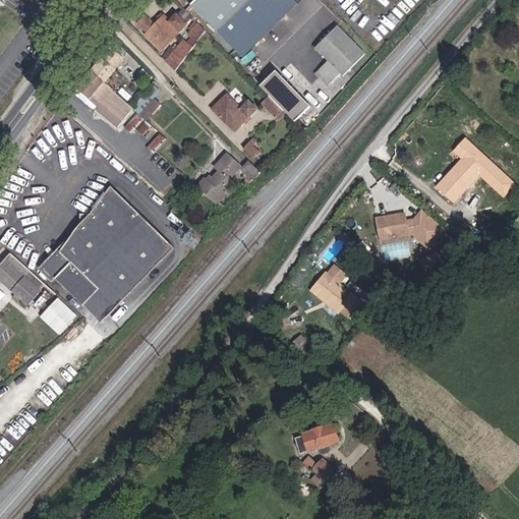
[(192,0),(189,3),(241,56),(296,2),(293,0),(192,0)]
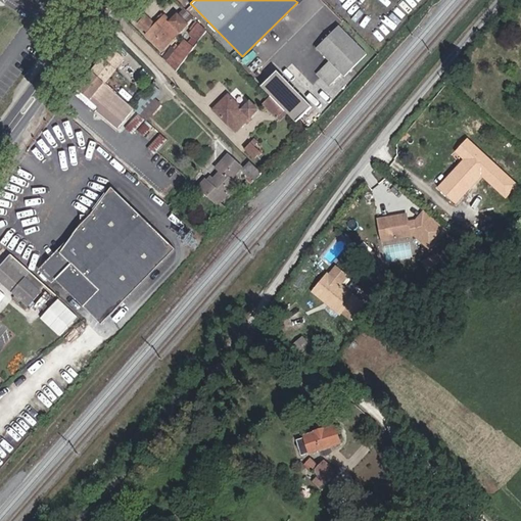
[(186,22),(192,15),(182,5),(175,12),(186,22)]
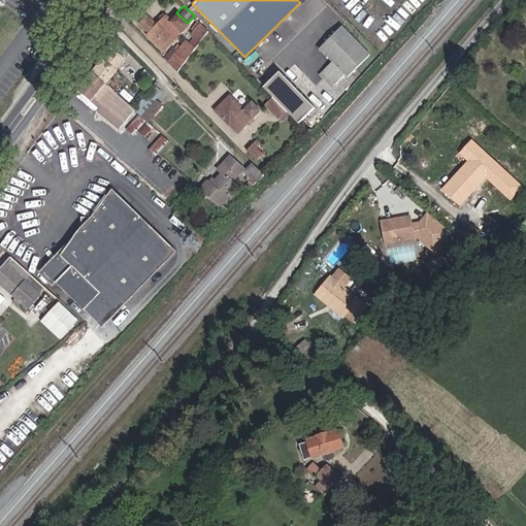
[(146,33),(162,48),(188,23),(176,12),(170,20),(164,14),(162,17),(157,22),(154,20),(143,10),(135,19),(149,31),(146,33)]
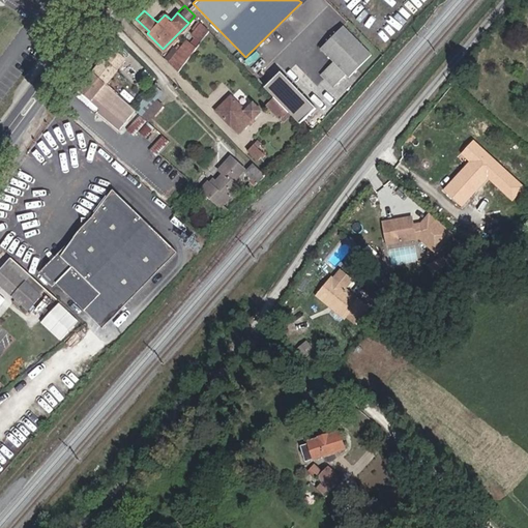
[(198,41),(207,29),(198,20),(192,28),(194,29),(189,34),(198,41)]
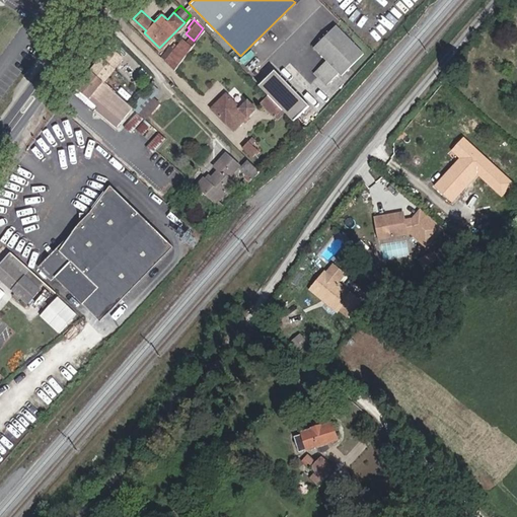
[(335,23),(312,46),(325,59),(315,69),(327,81),(338,71),(341,74),(362,52),(335,23)]
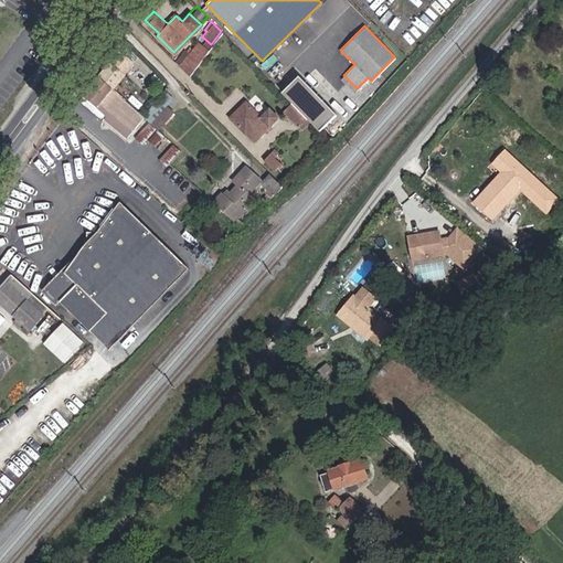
[(188,75),(205,52),(197,45),(195,48),(193,46),(191,50),(178,65),(188,75)]
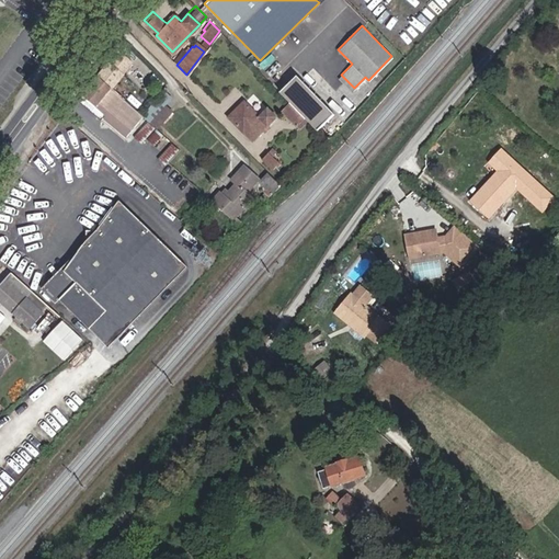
[(177,65),(190,49),(187,47),(174,63),(177,65)]
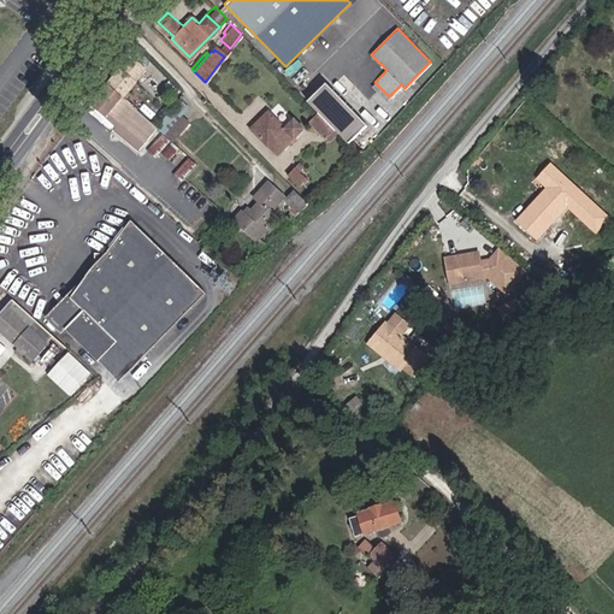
[(119,69),(133,81),(143,68),(130,57),(119,69)]
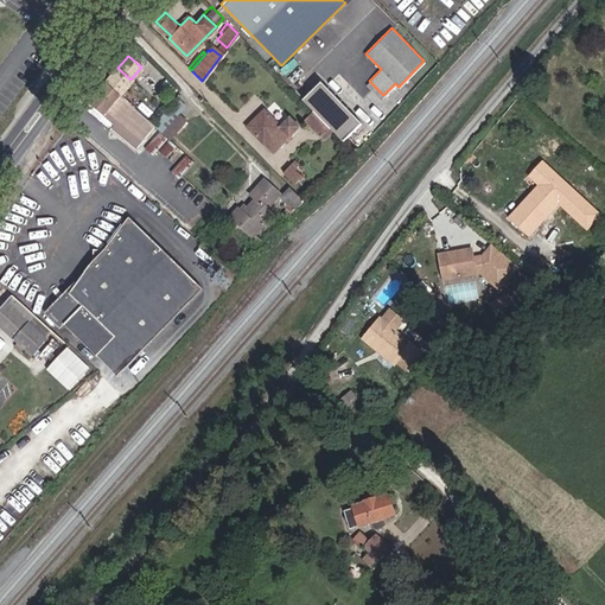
[(154,122),(106,82),(89,102),(109,119),(113,122),(110,126),(135,146),(154,122)]
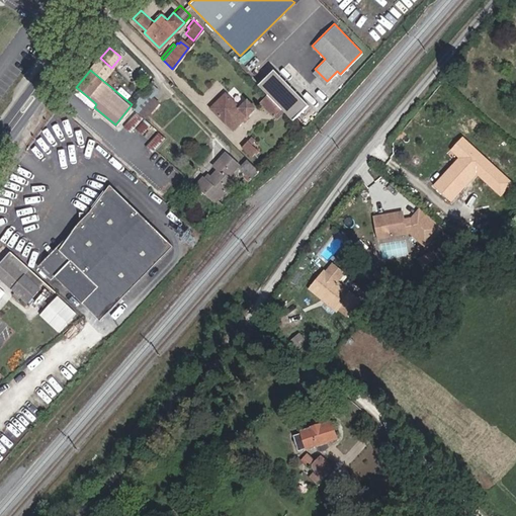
[(308,105),(273,70),(258,85),(265,92),(283,110),(285,112),(292,120),(308,105)]
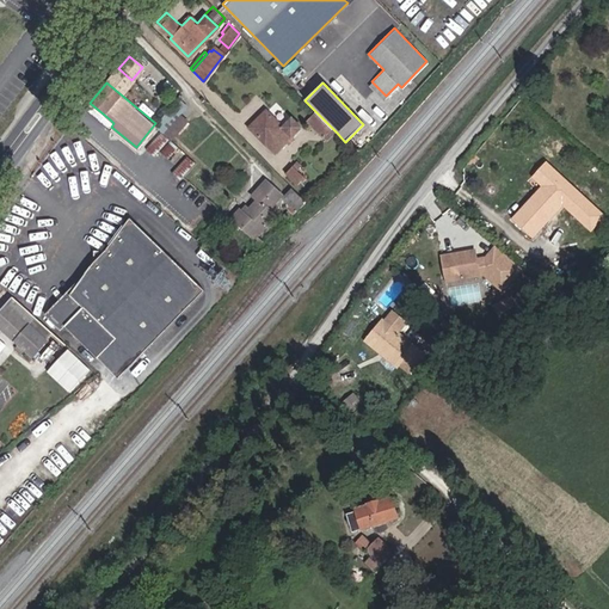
[(289,117),(282,124),(265,108),(246,125),(274,152),(285,140),(290,135),(300,125),(289,117)]
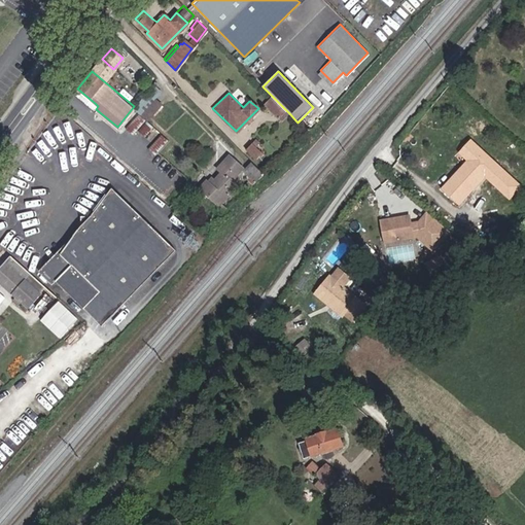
[(281,119),(288,112),(270,94),(263,102),(280,119),(281,119)]
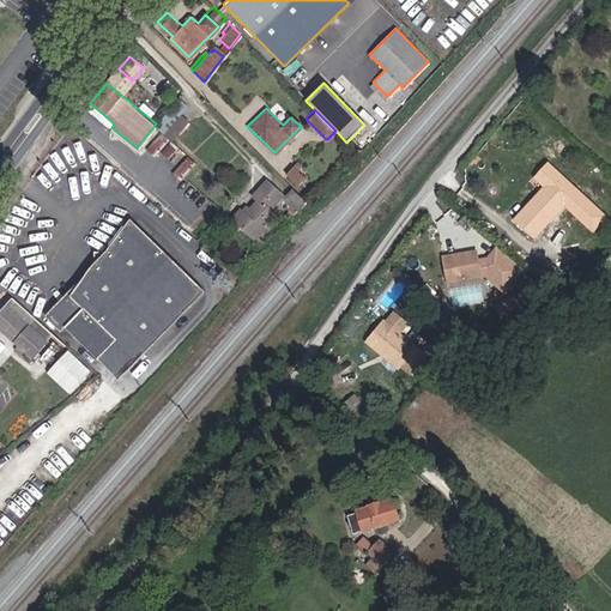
[(162,134),(168,139),(187,120),(180,115),(162,134)]
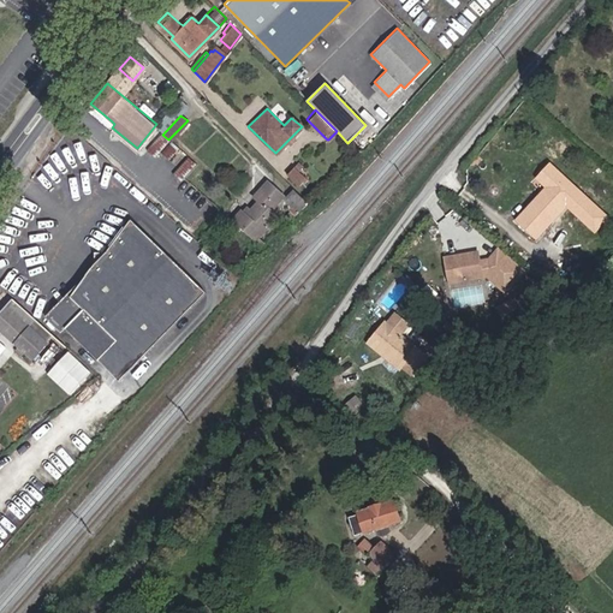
[(153,156),(158,150),(168,140),(162,135),(161,131),(144,148),(153,156)]
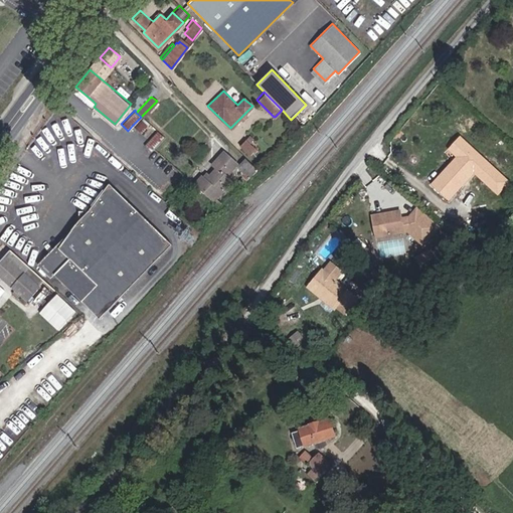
[(277,119),(284,112),(282,110),(275,117),(277,119)]
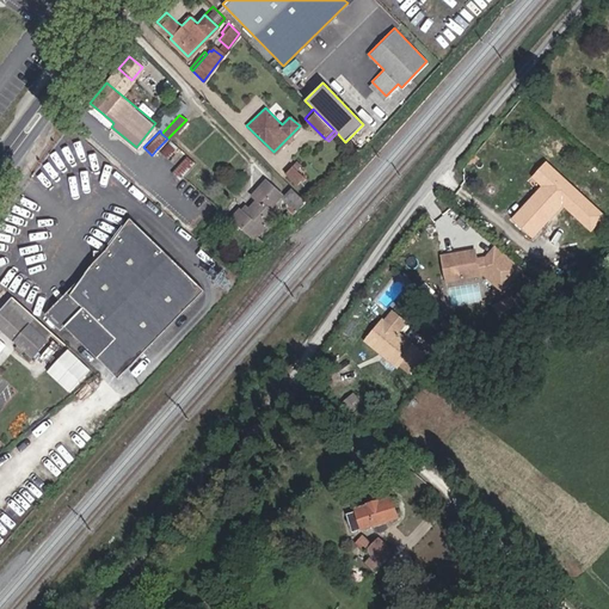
[(166,157),(177,146),(167,139),(157,149),(166,157)]
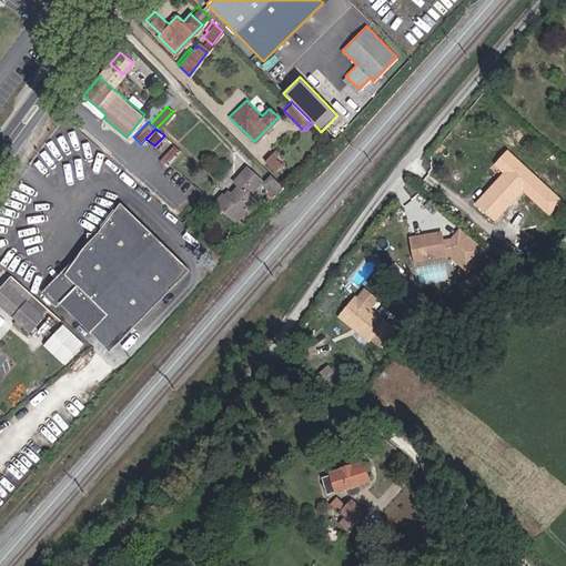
[(164,167),(169,163),(180,149),(172,142),(157,159),(164,167)]
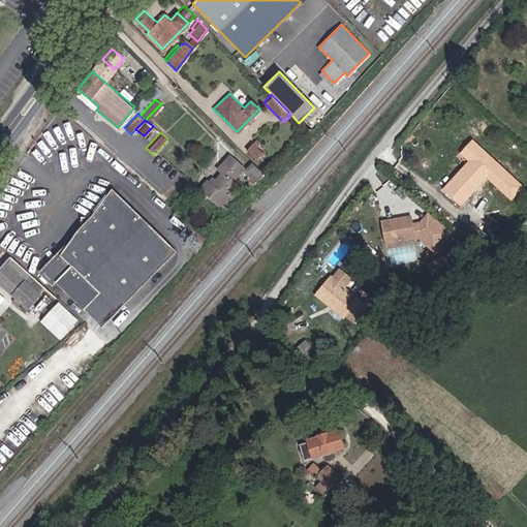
[(262,152),(255,146),(259,141),(255,137),(245,149),(255,158),(258,153),(260,154),(262,152)]
